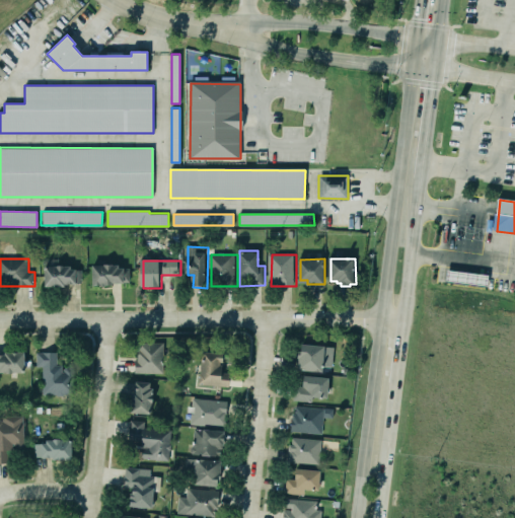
[(95,267),(95,285),(132,285),(133,267),(95,267)]
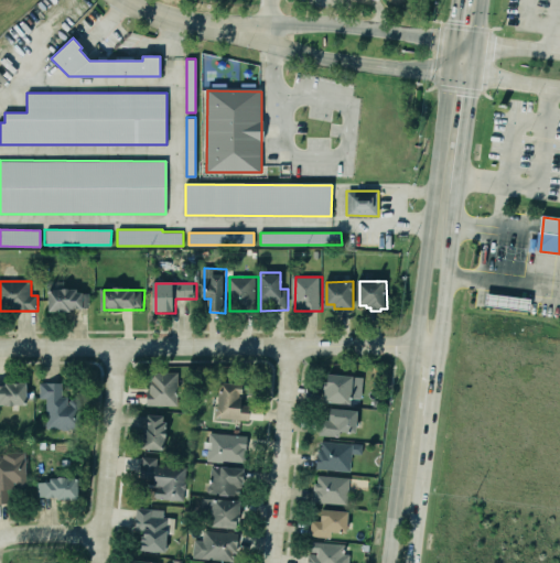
[(52,311),(92,311),(92,291),(52,291),(52,311)]
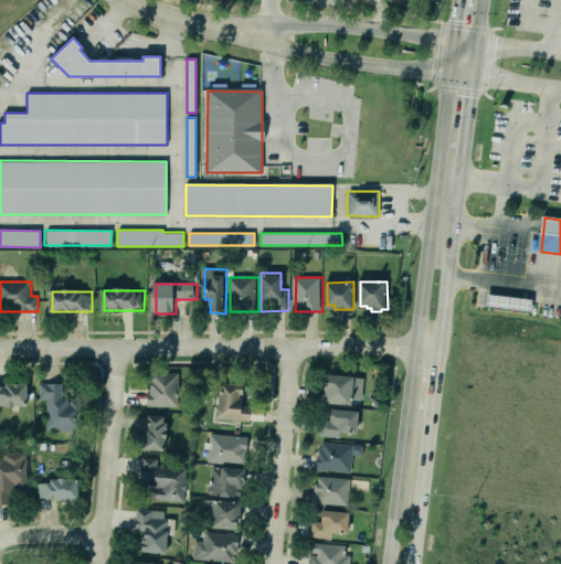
[(535,300),(490,295),(488,307),(532,314),(535,300)]
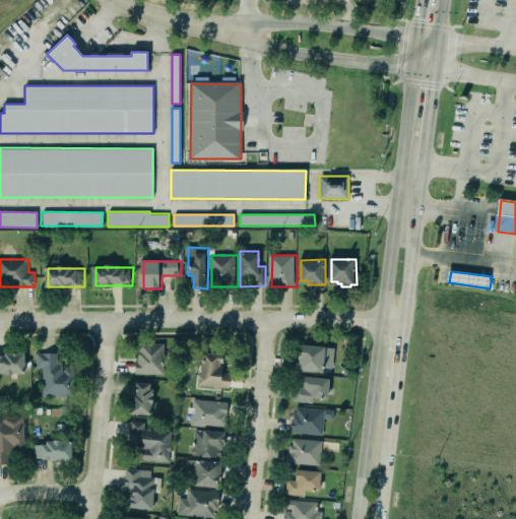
[(139,341),(168,342),(167,376),(136,375),(136,361),(139,361),(139,341)]
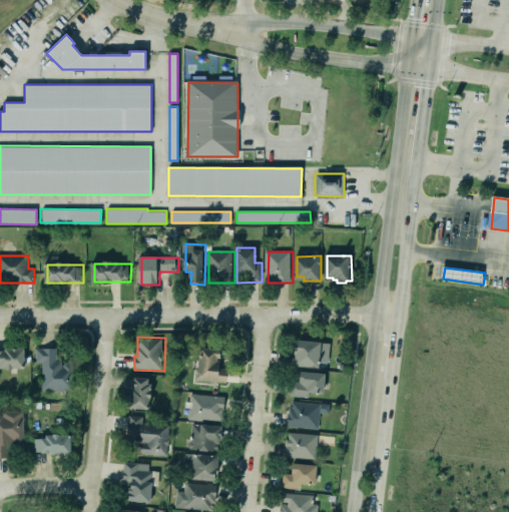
[(300,340),(299,347),(296,347),(296,354),(297,354),(296,366),(321,368),(323,342),(300,340)]
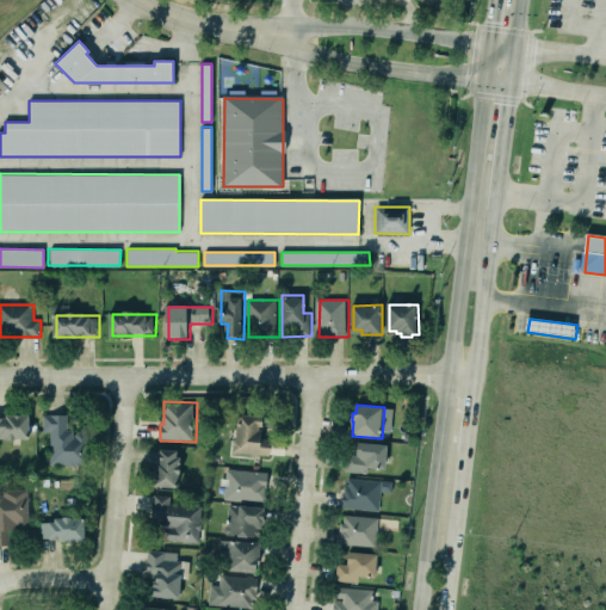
[(44,414),(69,416),(69,429),(68,430),(75,430),(75,438),(79,438),(76,437),(78,435),(79,432),(86,432),(90,435),(90,464),(78,464),(76,466),(69,467),(68,464),(51,464),(53,432),(44,432),(44,414)]
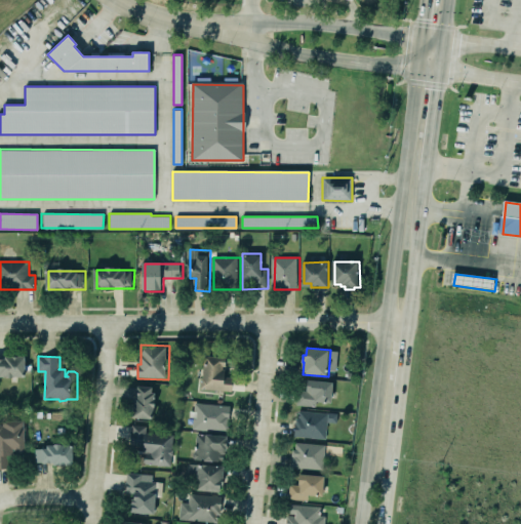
[(207,356),(228,358),(227,366),(225,366),(224,369),(226,369),(226,377),(235,378),(234,393),(201,390),(202,378),(197,378),(198,366),(206,366),(207,356)]
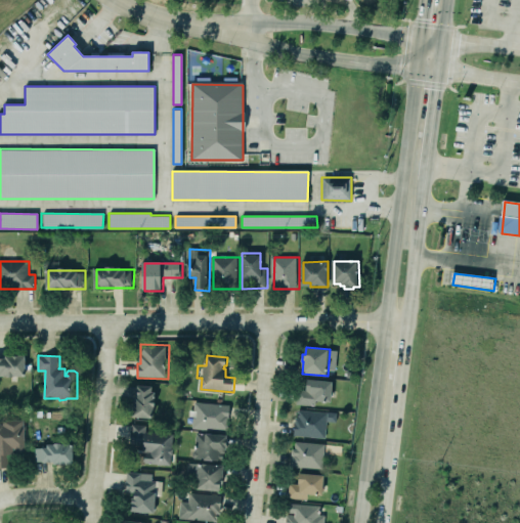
[(0,357),(0,376),(28,376),(28,357),(0,357)]
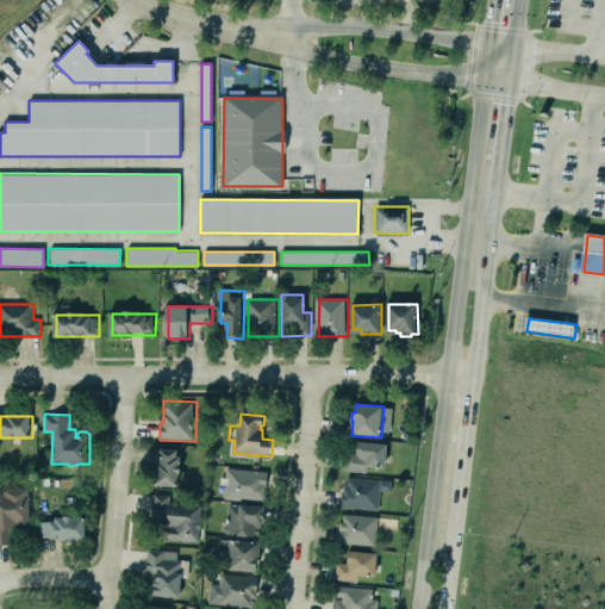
[(359,442),(388,445),(386,467),(370,466),(369,473),(345,471),(348,453),(359,454),(359,442)]
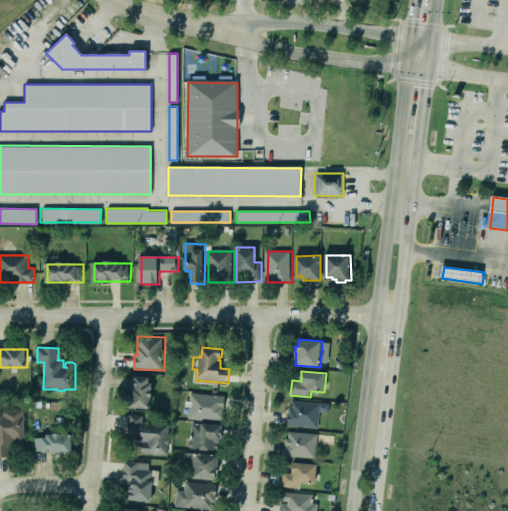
[(153,378),(134,377),(133,408),(152,409),(153,378)]
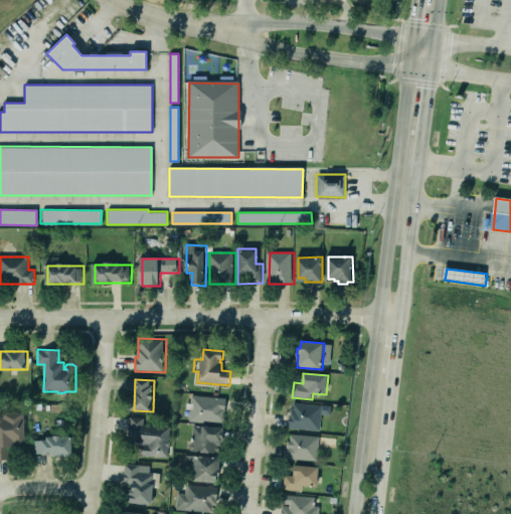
[(193,395),(227,398),(226,409),(224,409),(223,422),(191,420),(193,395)]
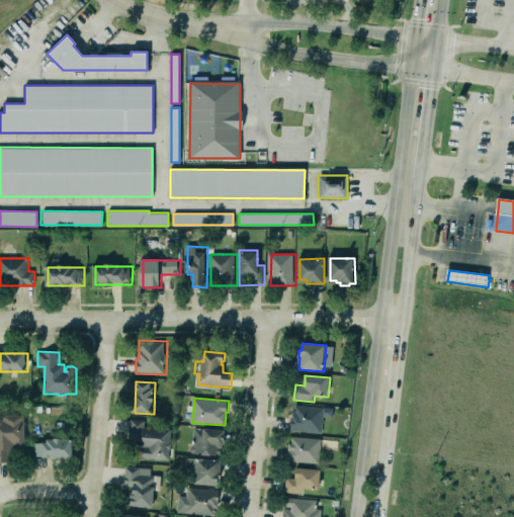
[(296,406),(325,408),(323,433),(291,430),(293,412),(295,413),(296,406)]
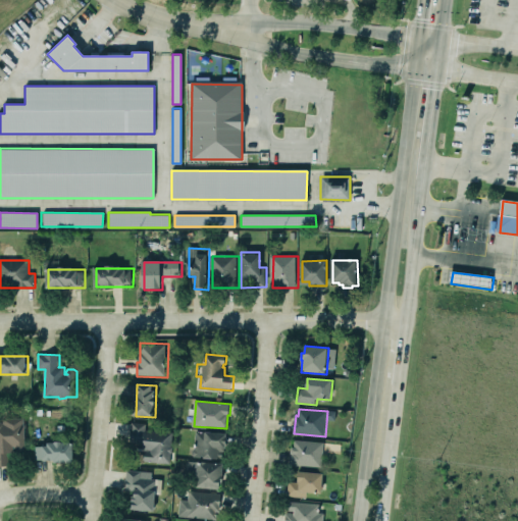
[(0,466),(10,466),(9,453),(14,453),(14,447),(15,448),(16,454),(27,453),(24,418),(4,419),(4,423),(2,422),(0,422),(0,466)]
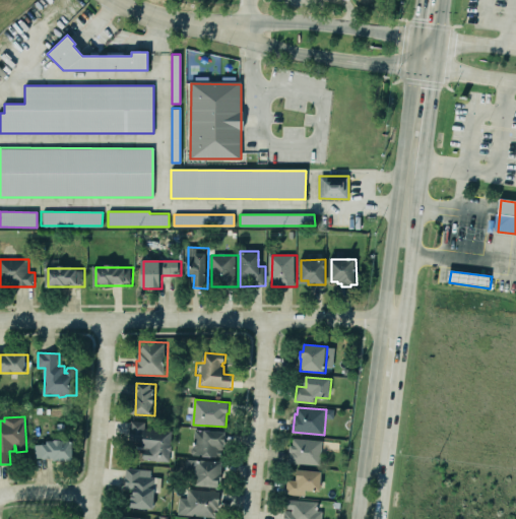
[(174,431),(171,462),(144,460),(145,448),(142,448),(143,442),(129,441),(131,420),(147,422),(146,429),(174,431)]
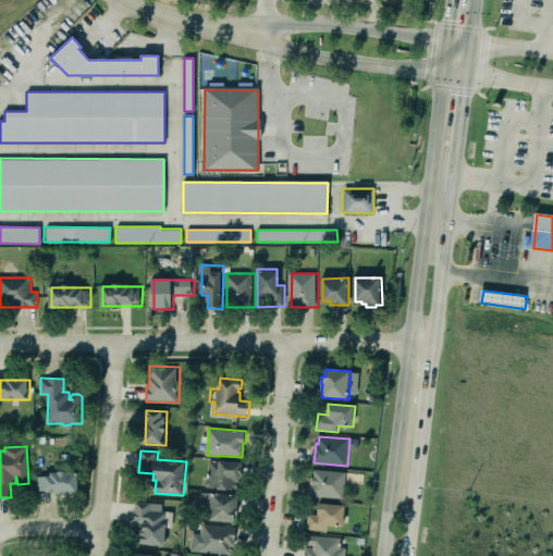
[(210,459),(209,479),(207,481),(207,485),(208,487),(234,490),(236,489),(238,489),(240,482),(241,482),(241,479),(242,479),(243,462),(210,459)]
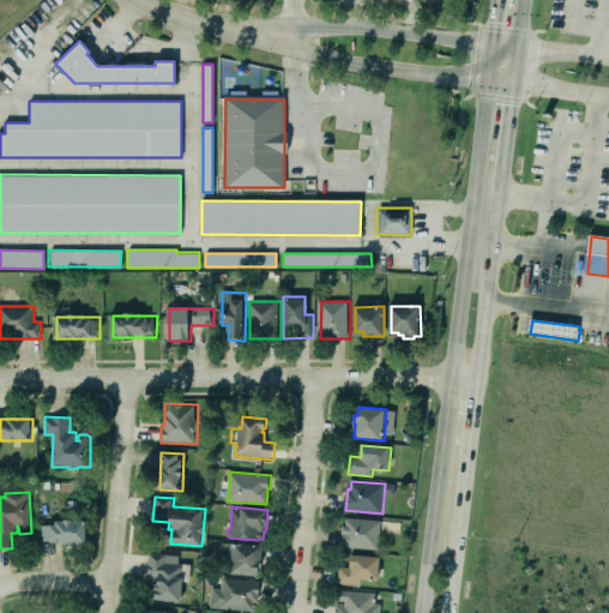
[(348,518),(383,520),(380,550),(343,547),(344,527),(348,527),(348,518)]
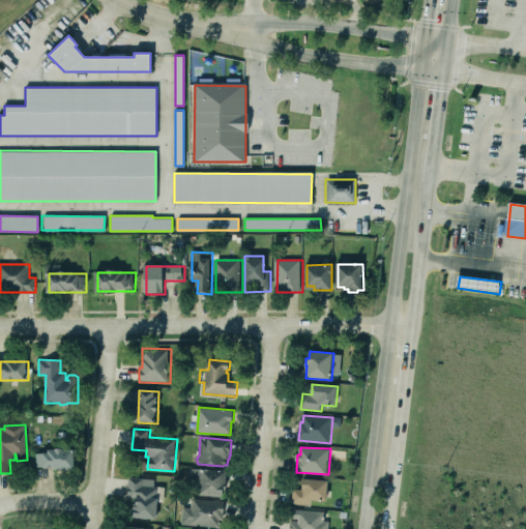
[(37,466),(37,453),(44,453),(44,452),(49,452),(49,449),(56,449),(57,448),(62,448),(63,449),(75,449),(75,470),(55,470),(55,467),(45,467),(45,466),(37,466)]
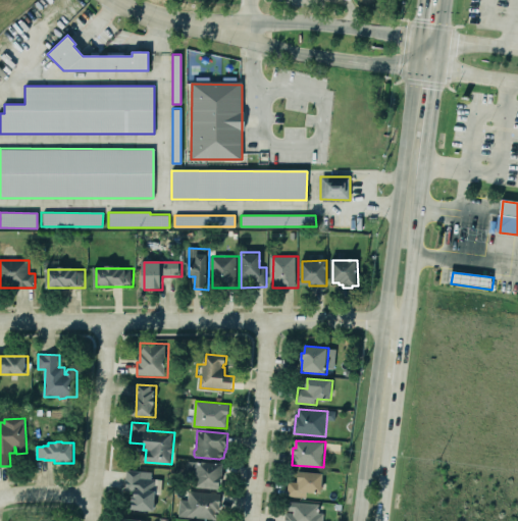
[(189,461),(224,464),(223,475),(224,475),(223,483),(220,482),(220,489),(196,487),(197,480),(187,479),(189,461)]
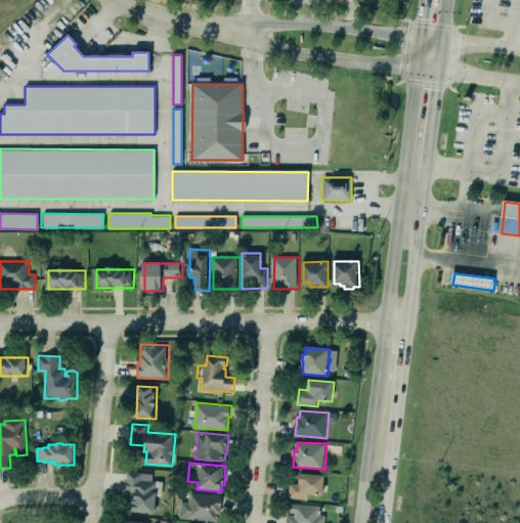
[(128,472),(154,474),(154,481),(164,482),(163,495),(157,495),(156,504),(158,506),(158,509),(156,511),(156,514),(132,512),(133,497),(134,497),(135,492),(127,492),(128,472)]
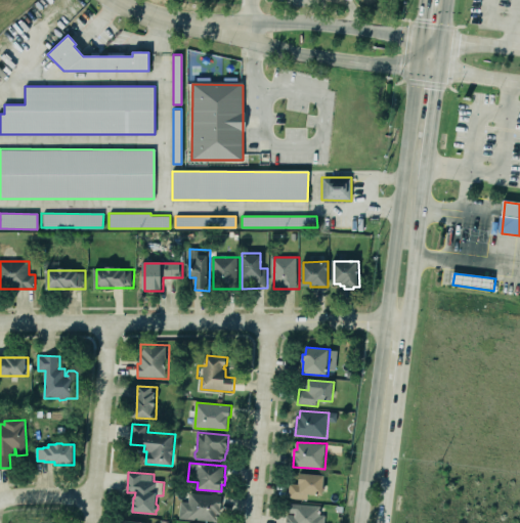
[(301,474),(326,476),(325,495),(310,494),(309,499),(289,498),(290,483),(300,484),(301,474)]
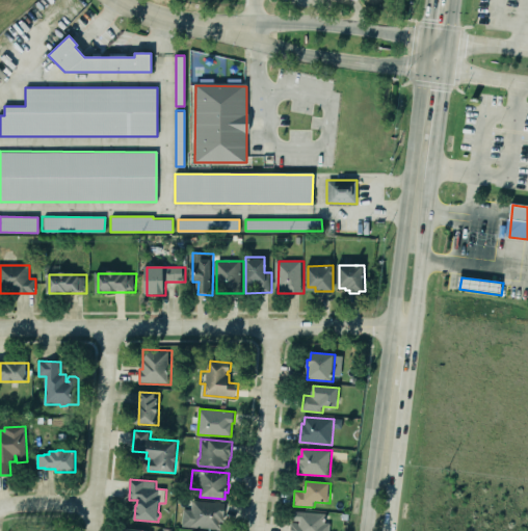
[(194,501),(227,504),(226,522),(222,522),(222,530),(183,527),(185,509),(193,510),(194,501)]
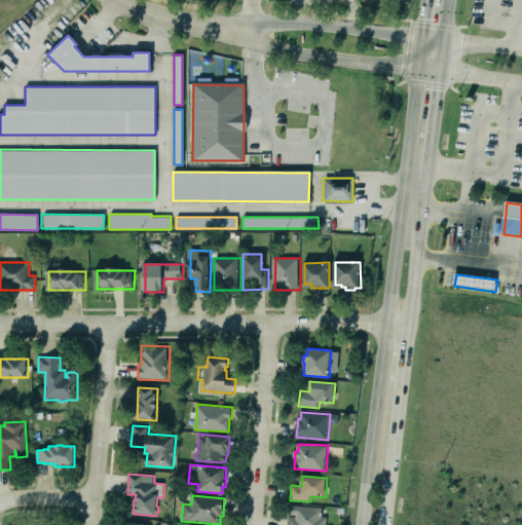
[(293,505),(292,515),(297,515),(297,518),(289,517),(288,524),(327,524),(328,518),(322,518),(323,508),(293,505)]
